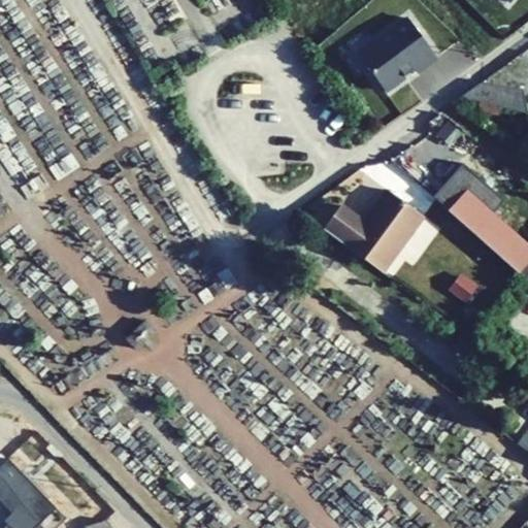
[(405,20),(357,56),(386,95),(434,58),(405,20)]
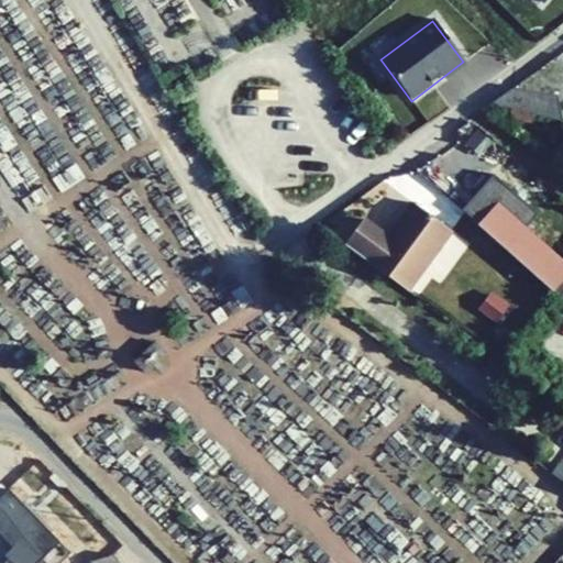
[(512,87),(492,103),(510,109),(533,114),(562,121),(556,95),(512,87)]
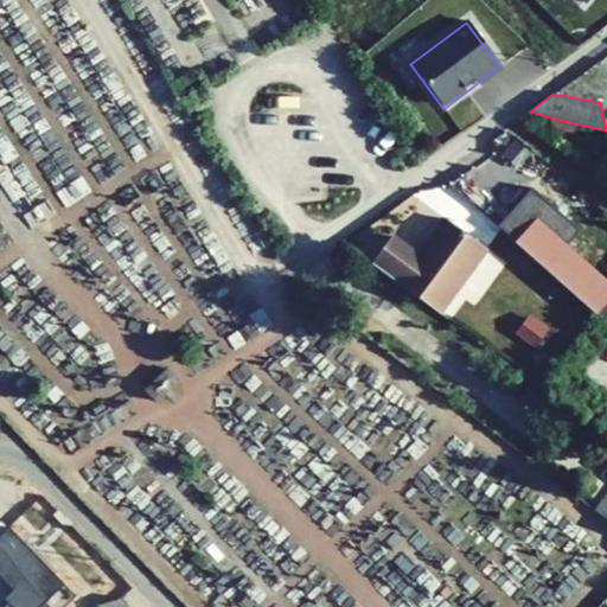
[(550,117),(548,128),(573,133),(575,123),(550,117)]
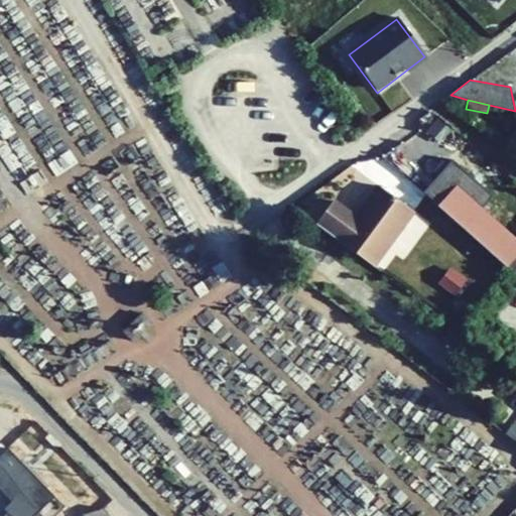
[(439,174),(431,183),(436,188),(445,179),(439,174)]
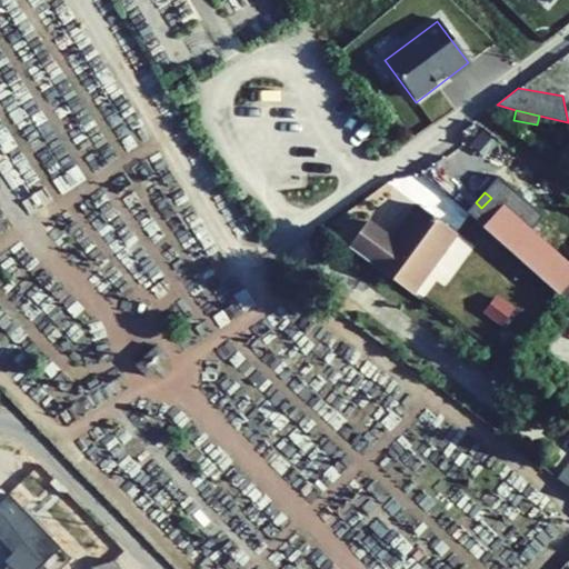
[(467,212),(568,303),(568,266),(491,198),(481,208),(476,202),(467,212)]
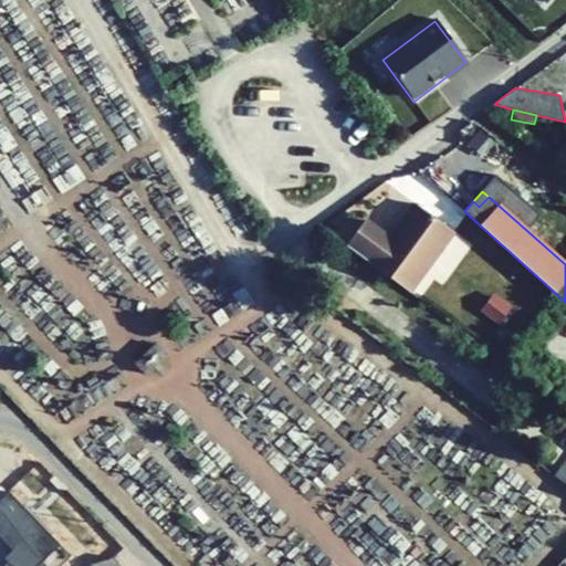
[(345,247),(357,255),(368,243),(417,242),(435,257),(453,231),(415,203),(390,238),(365,220),(345,247)]
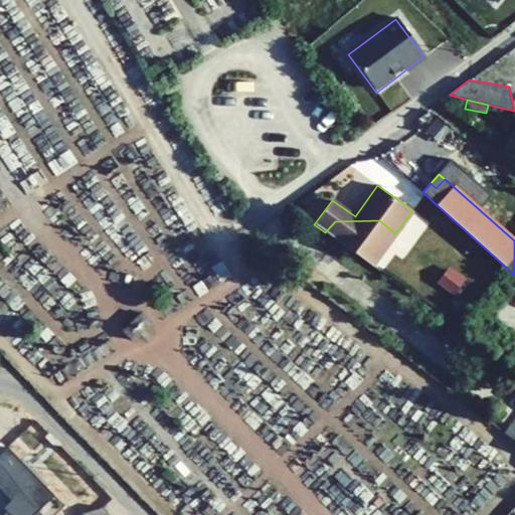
[(325,232),(372,267),(395,233),(379,220),(335,221),(325,232)]
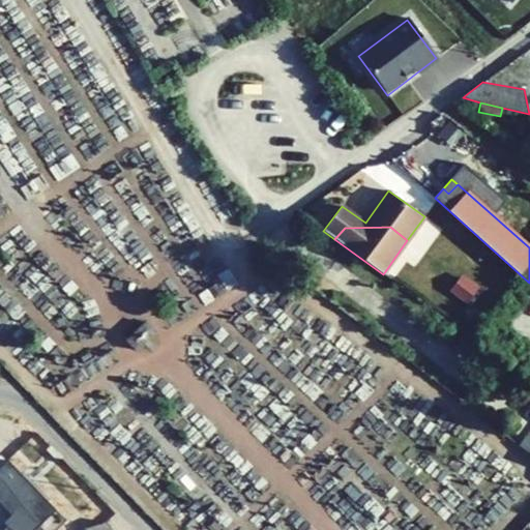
[(471,297),(477,288),(464,277),(459,286),(471,297)]
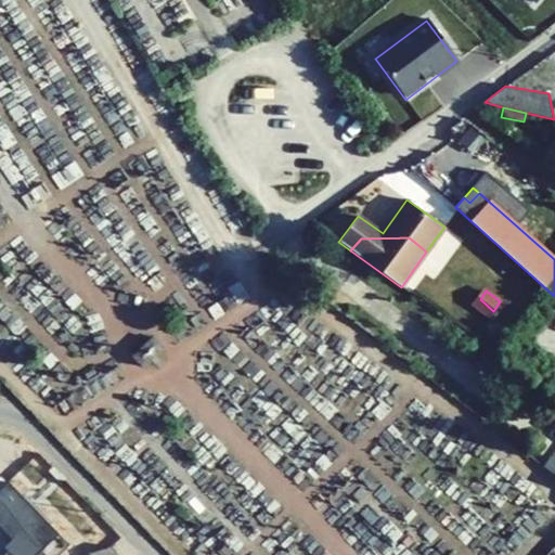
[(480,299),(475,306),(489,317),(493,311),(480,299)]
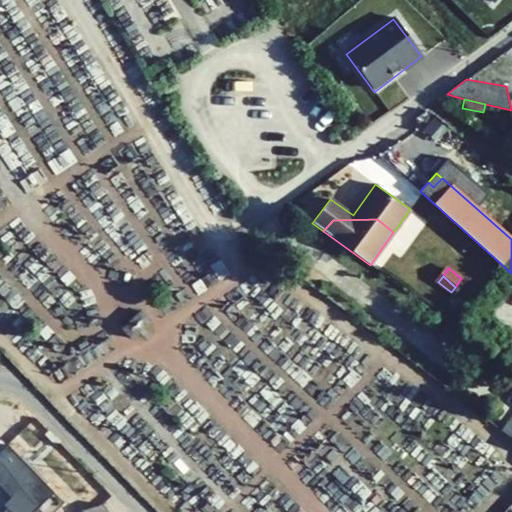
[(501,429),(511,436),(511,416),(510,416),(501,429)]
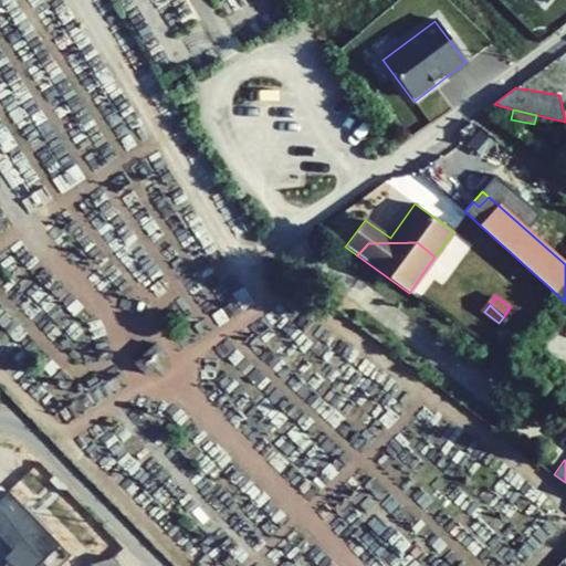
[(60,565),(72,554),(1,486),(0,486),(0,565),(35,565),(41,561),(46,565),(60,565)]
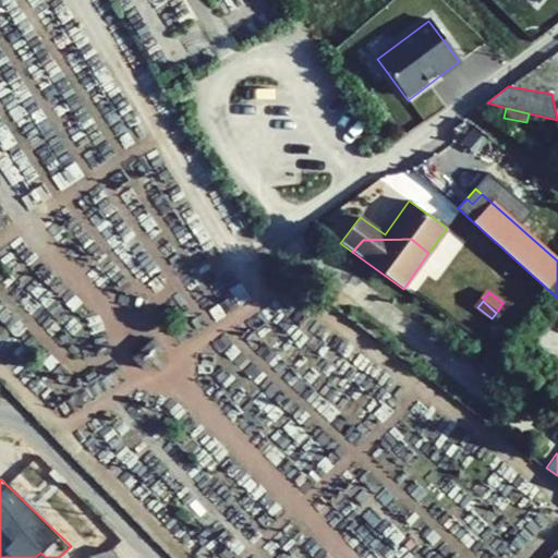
All buildings are outlined.
